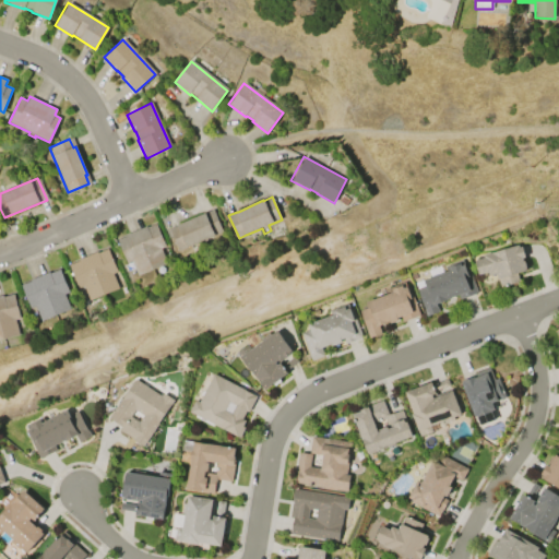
[(212,209),(222,233),(214,236),(214,237),(188,248),(179,251),(169,228),(178,225),(203,214),(202,213),(212,209)]
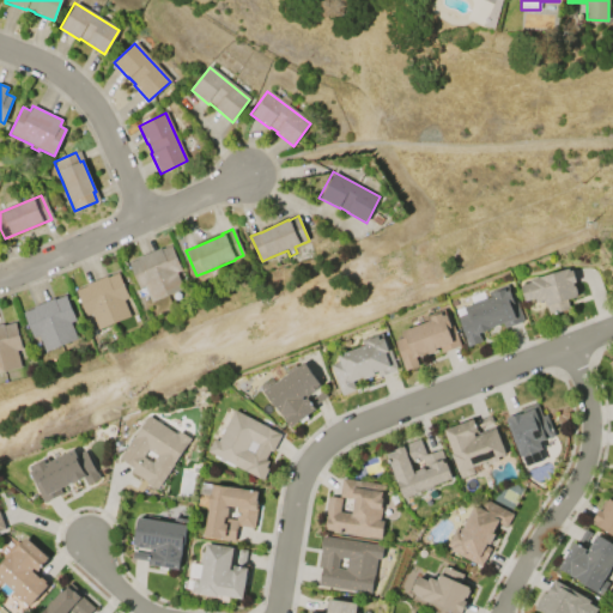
[(138,258),(159,249),(159,250),(170,246),(181,271),(175,273),(182,290),(151,303),(144,286),(139,289),(128,263),(139,260),(138,258)]
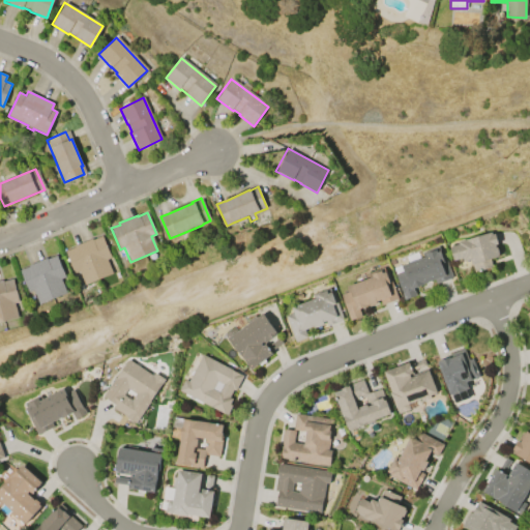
[(459,242),(492,232),(493,234),(495,234),(498,244),(496,244),(496,247),(498,247),(500,255),(499,255),(499,257),(492,259),(494,267),(475,272),(471,260),(465,261),(464,258),(453,261),(450,247),(459,244),(459,242)]
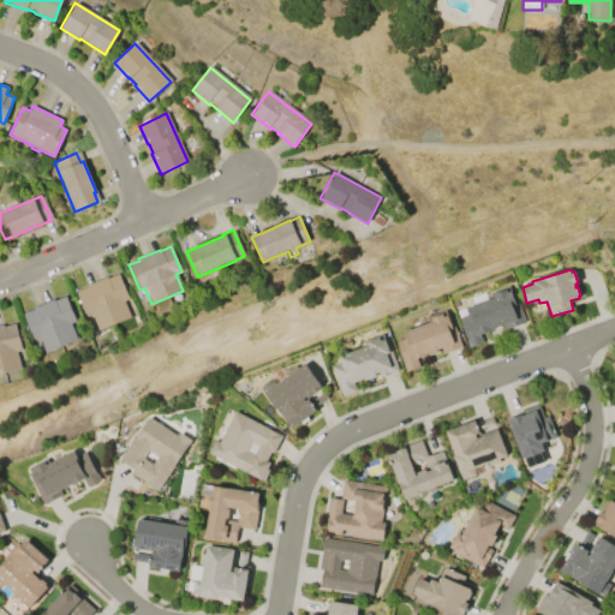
[(129,318),(97,332),(90,315),(87,317),(76,292),(87,287),(85,286),(106,276),(107,279),(117,274),(127,299),(121,302),(129,318)]
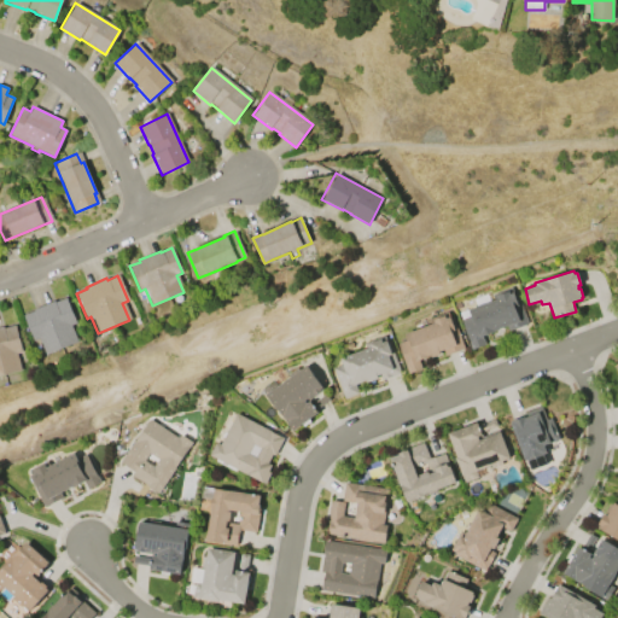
[(476,305),(472,299),(485,293),(489,301),(494,298),(491,295),(511,286),(512,292),(516,291),(529,324),(508,331),(507,325),(494,330),(494,332),(483,336),(485,344),(472,349),(458,313),(476,305)]
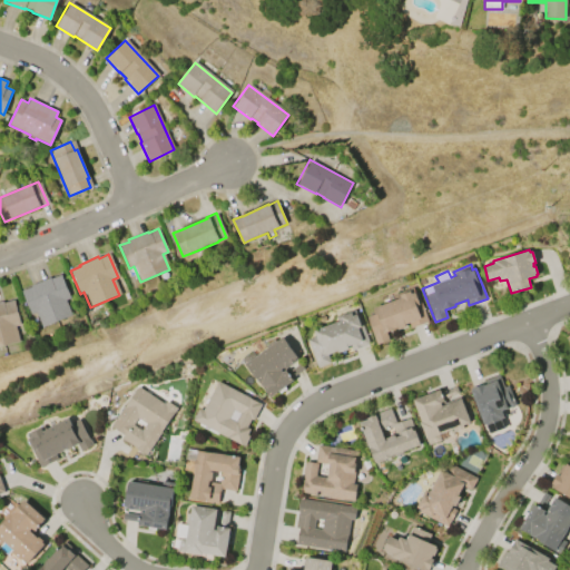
[(71,315),(41,328),(35,313),(30,315),(20,292),(31,287),(30,285),(49,277),(49,279),(59,275),(70,298),(65,301),(71,315)]
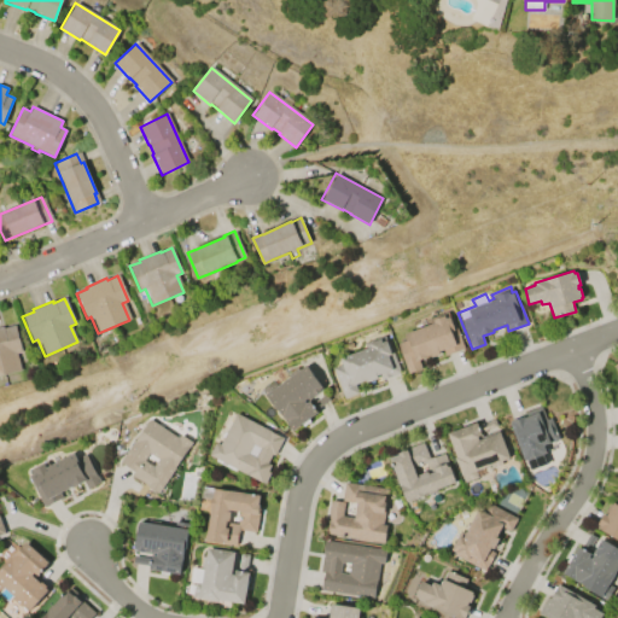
[(398,343),(407,340),(404,333),(431,324),(429,319),(449,312),(450,318),(453,316),(465,348),(445,355),(444,349),(439,351),(441,355),(432,357),(431,355),(419,359),(423,368),(409,373),(398,343)]
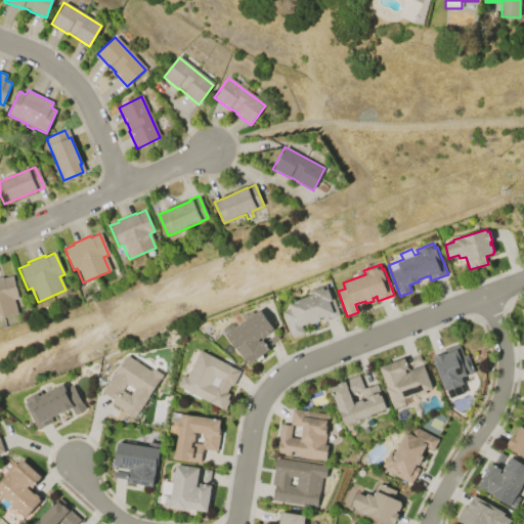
[(17,314),(0,318),(0,277),(2,277),(2,278),(11,276),(17,299),(13,300),(17,314)]
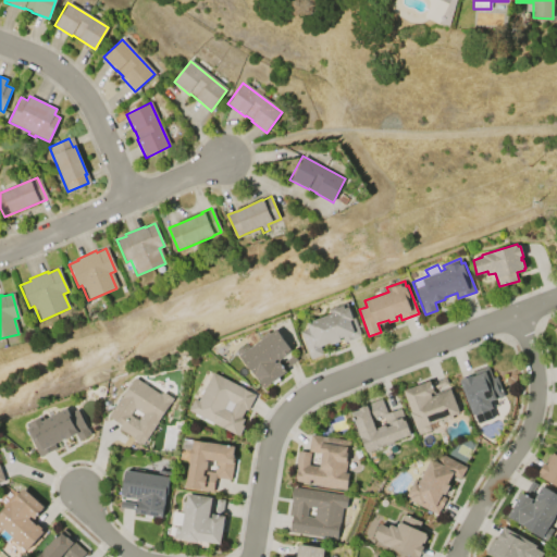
[(329,310),(346,302),(348,307),(350,307),(362,336),(346,343),(344,338),(331,344),(330,343),(321,347),(323,355),(311,359),(301,332),(308,329),(306,323),(330,313),(329,310)]
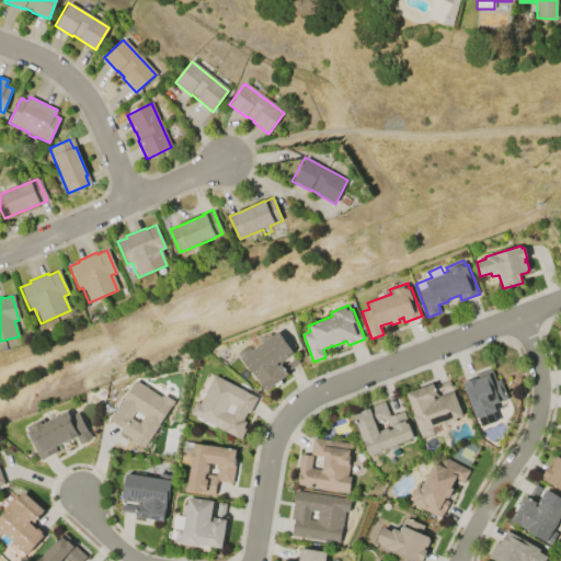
[(251,348),(262,341),(261,340),(270,334),(271,335),(276,331),(293,353),(279,363),(283,367),(295,357),(299,363),(287,371),(287,374),(264,390),(251,371),(250,373),(239,358),(240,357),(237,354),(248,345),(251,348)]
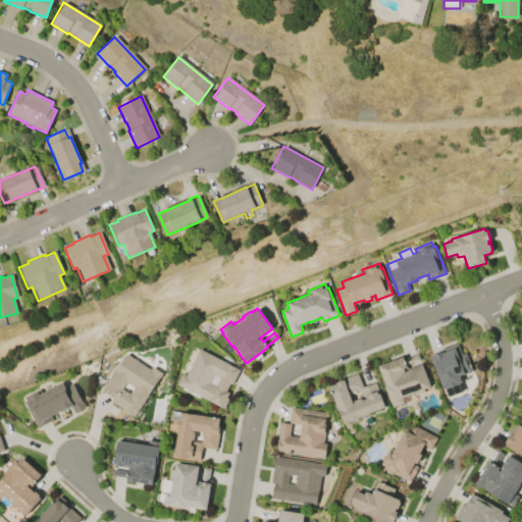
[(444,389),(431,358),(432,358),(431,356),(434,355),(433,353),(458,344),(462,355),(466,353),(473,371),(460,376),(462,382),(458,383),(459,384),(446,389),(446,388),(444,389)]
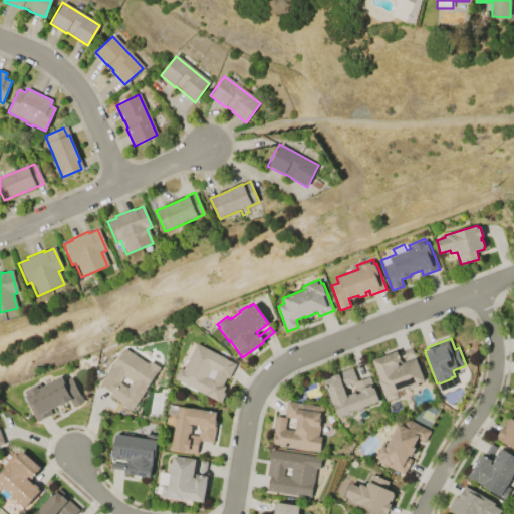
[(236,364),(228,379),(226,378),(222,386),(225,388),(223,393),(225,394),(220,403),(174,378),(179,368),(182,369),(196,344),(236,364)]
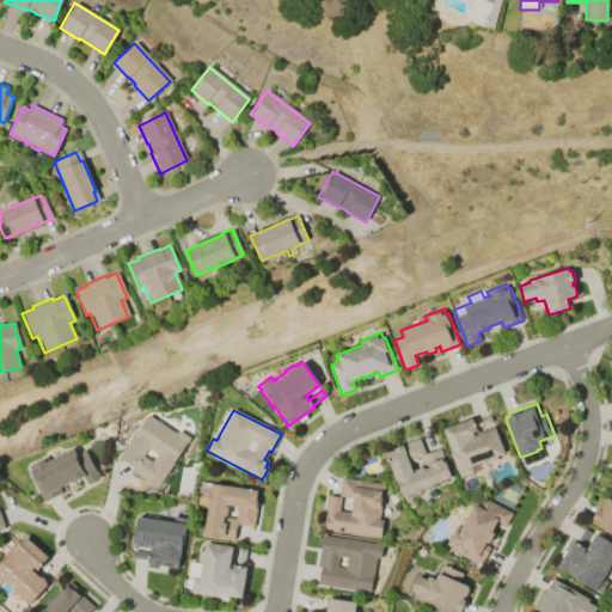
[(147,414),(176,434),(178,430),(190,438),(157,489),(132,471),(133,467),(118,457),(147,414)]
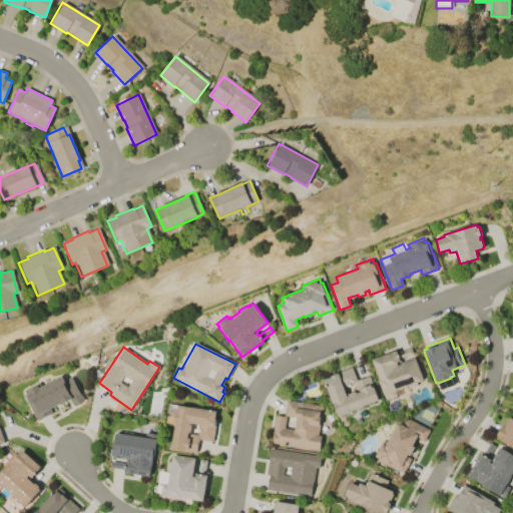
[(372,360),(396,351),(398,354),(412,349),(414,354),(400,359),(401,361),(397,363),(398,366),(416,360),(424,380),(397,391),(399,397),(387,401),(385,395),(384,396),(379,381),(380,380),(372,360)]
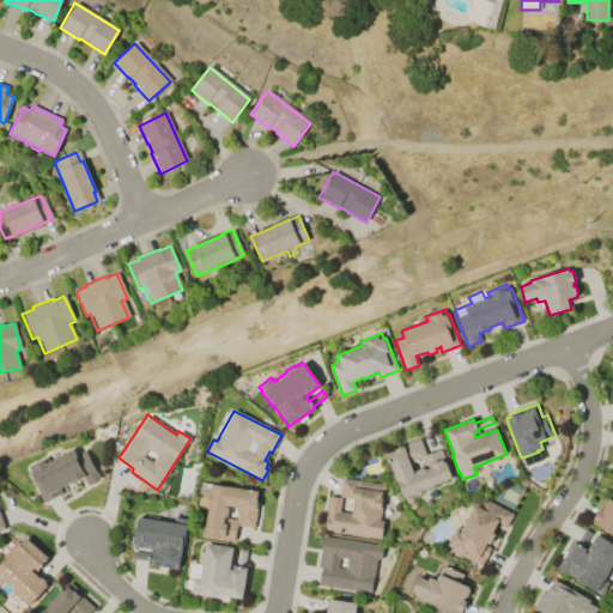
[(420,438),(426,454),(441,449),(451,478),(402,497),(386,454),(394,450),(394,449),(420,438)]
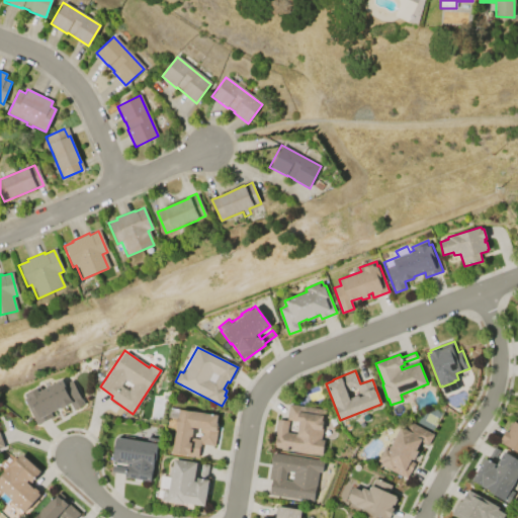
[(37,424),(24,398),(25,398),(24,395),(39,385),(40,390),(61,379),(63,385),(72,379),(81,399),(82,398),(85,404),(73,409),(70,403),(59,408),(58,408),(51,412),(53,416),(37,424)]
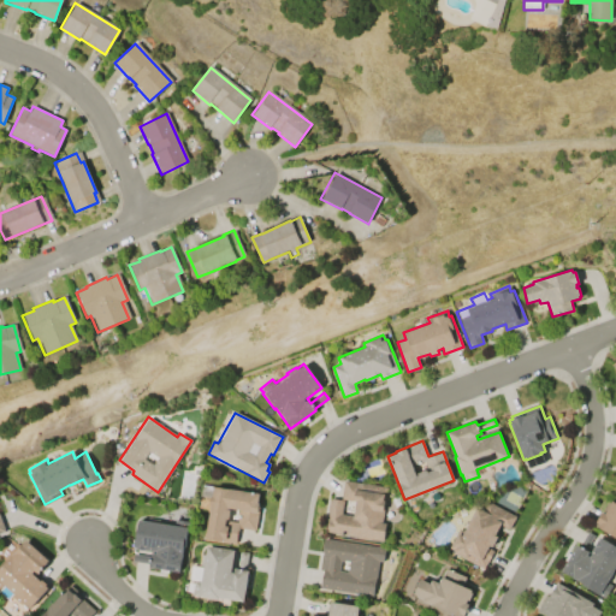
[(388,489),(385,501),(383,501),(381,510),(384,510),(381,523),(385,523),(383,542),(333,535),(333,533),(326,533),(330,499),(341,501),(344,481),(388,489)]
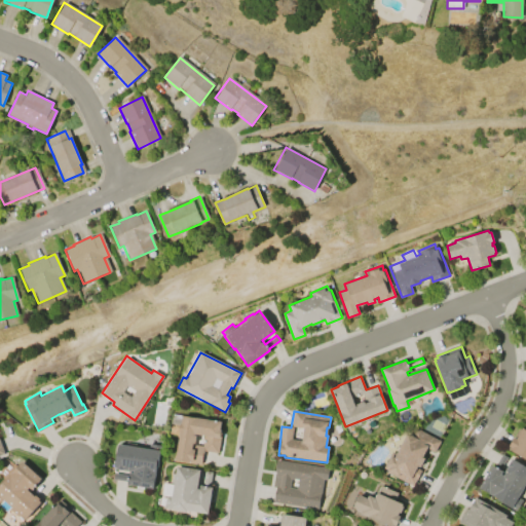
[(220,430),(219,437),(221,437),(219,453),(203,451),(201,465),(174,461),(179,433),(178,433),(179,422),(171,420),(172,415),(220,422),(218,430),(220,430)]
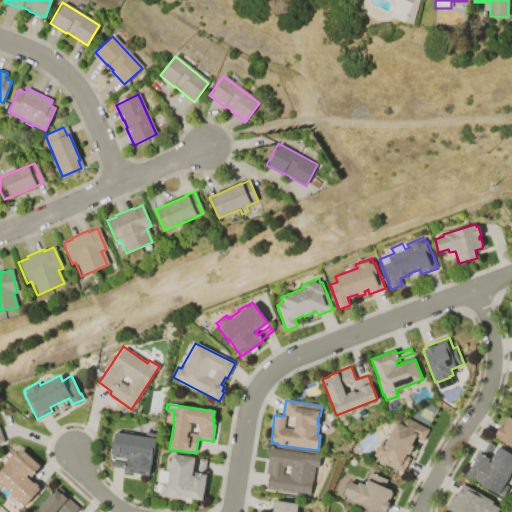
[(511,448),(495,438),(496,436),(494,435),(500,426),(502,427),(503,425),(502,424),(505,418),(507,419),(508,417),(511,419),(511,448)]
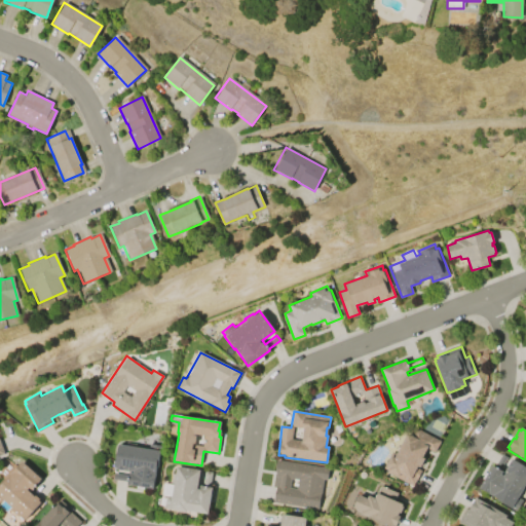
[(413,488),(387,474),(387,473),(384,470),(392,453),(397,455),(407,435),(412,438),(416,429),(441,443),(435,454),(426,450),(422,458),(424,459),(419,468),(418,467),(417,470),(421,473),(413,488)]
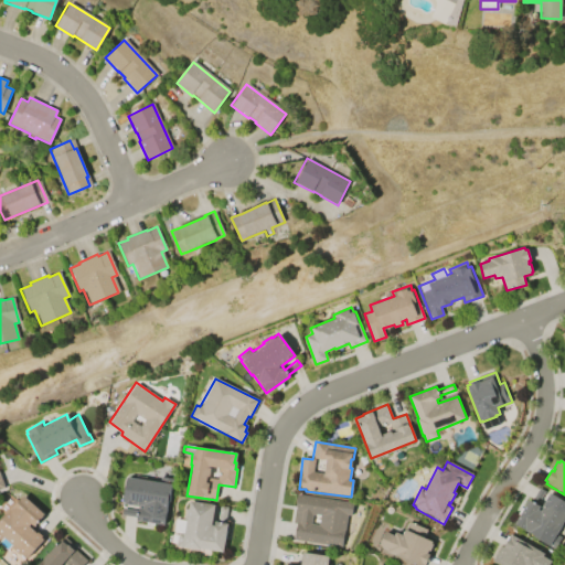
[(125,478),(159,483),(160,477),(174,480),(173,486),(171,484),(163,526),(135,521),(135,518),(123,515),(124,510),(126,510),(126,504),(123,504),(124,503),(121,502),(123,490),(125,478)]
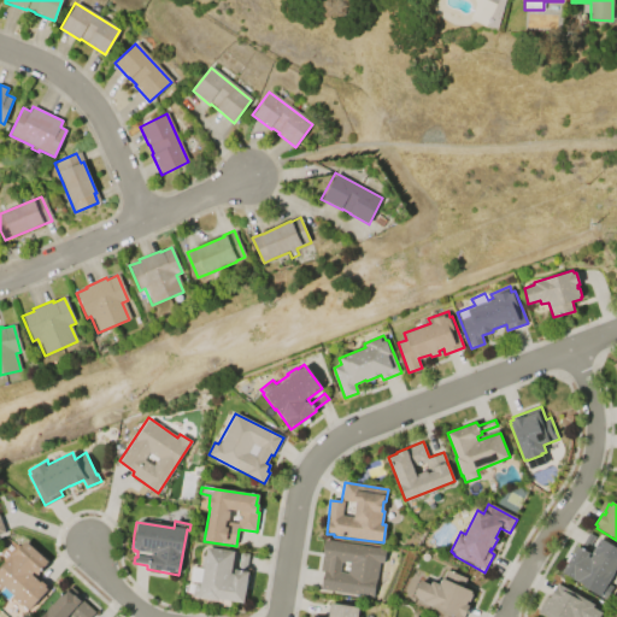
[(560,574),(576,547),(580,550),(588,534),(595,538),(586,552),(591,554),(600,540),(616,550),(616,573),(615,571),(607,585),(612,588),(605,601),(560,574)]
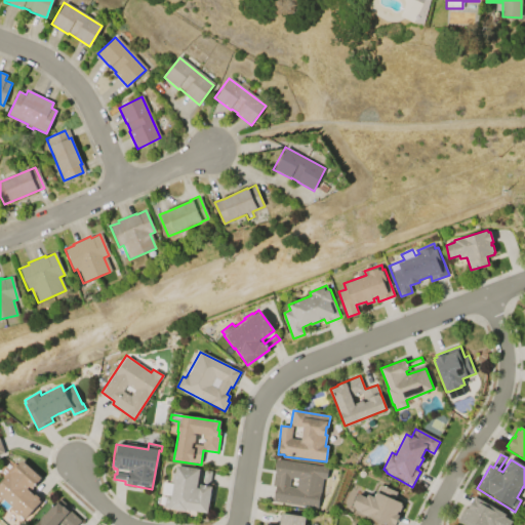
[(328,468),(326,479),(323,479),(318,508),(273,501),(275,487),(273,486),(276,459),(328,468)]
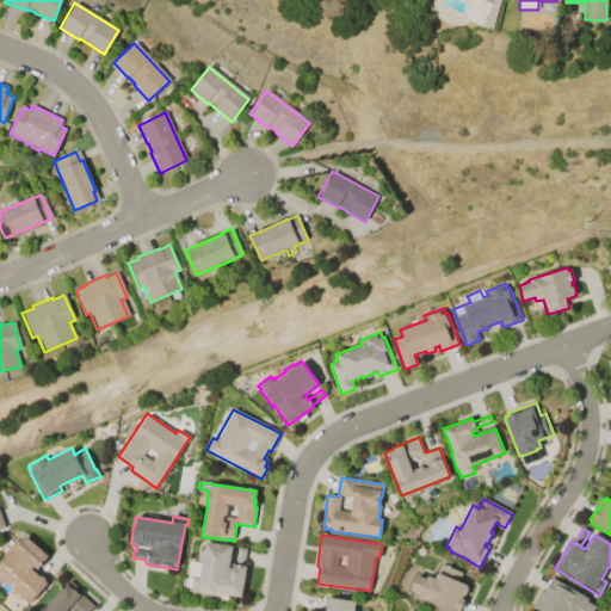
[(28,605),(22,599),(20,602),(11,593),(13,592),(1,581),(0,582),(0,560),(4,556),(24,537),(47,557),(36,571),(32,568),(30,571),(38,578),(39,576),(44,580),(43,582),(45,585),(28,605)]
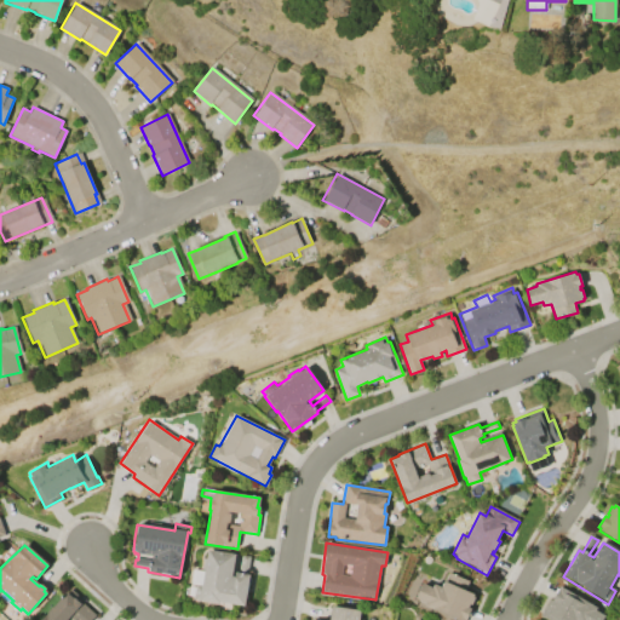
[(194,570),(204,572),(207,551),(251,558),(248,577),(250,577),(245,607),(200,601),(200,597),(189,596),(194,570)]
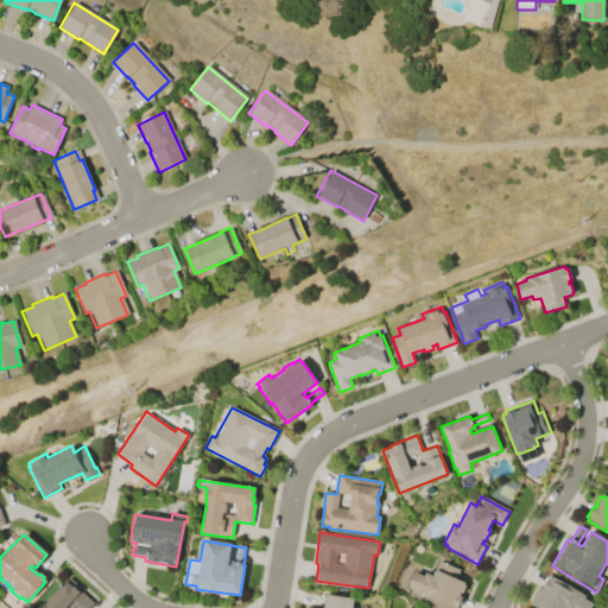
[(462,597),(456,607),(449,607),(417,595),(418,593),(407,588),(413,572),(424,576),(425,572),(432,576),(436,570),(437,571),(441,562),(461,570),(457,580),(464,583),(464,586),(466,586),(463,594),(461,593),(460,596),(462,597)]
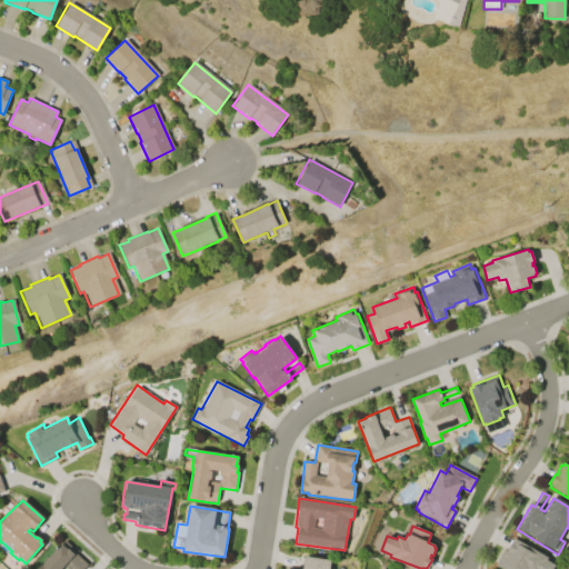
[(515,538),(548,557),(547,560),(556,565),(552,568),(502,568),(496,565),(505,549),(507,550),(515,538)]
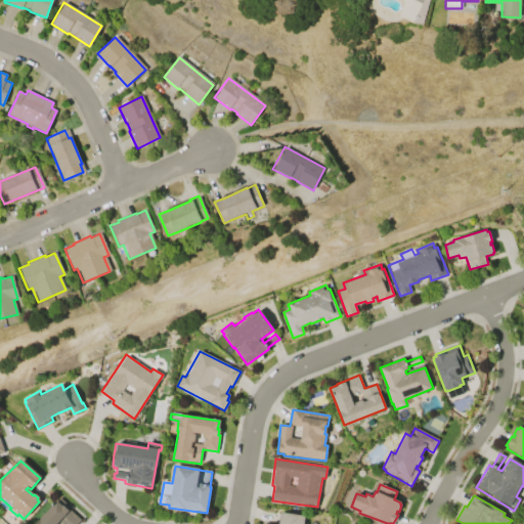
[(60,498),(72,510),(70,511),(81,521),(78,523),(34,523),(54,500),(56,503),(60,498)]
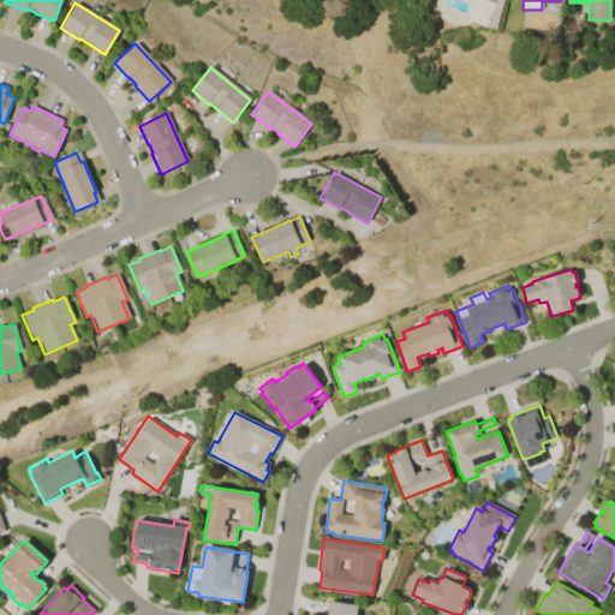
[(327,614),(329,601),(357,605),(356,614),(359,614),(327,614)]
